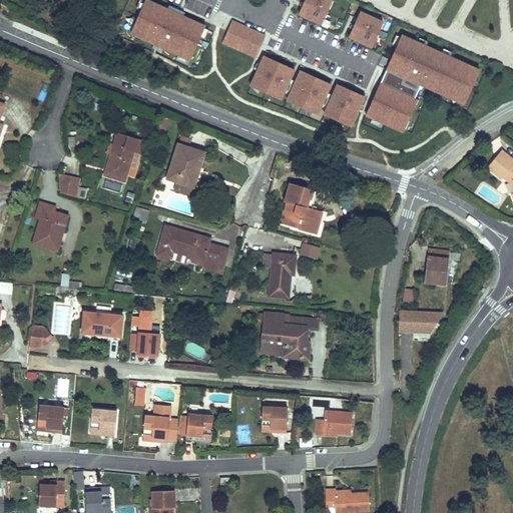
[(148,0),(145,0),(130,35),(189,61),(205,25),(148,0)]
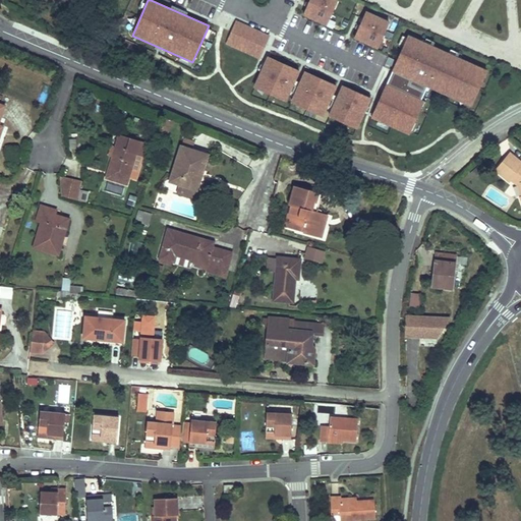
[(337,0),(309,0),(303,14),(326,24),(337,0)]
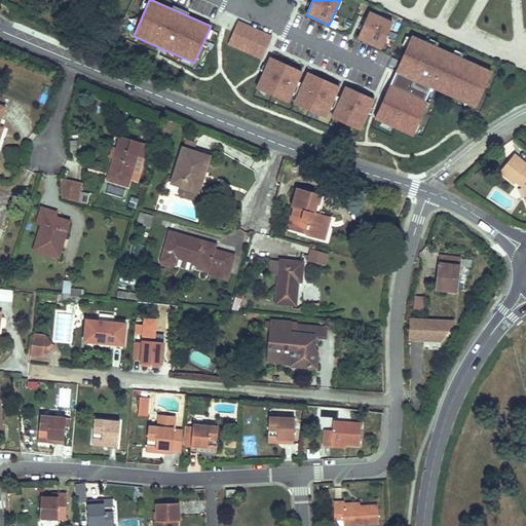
[(393,22),(371,11),(359,38),(381,48),(393,22)]
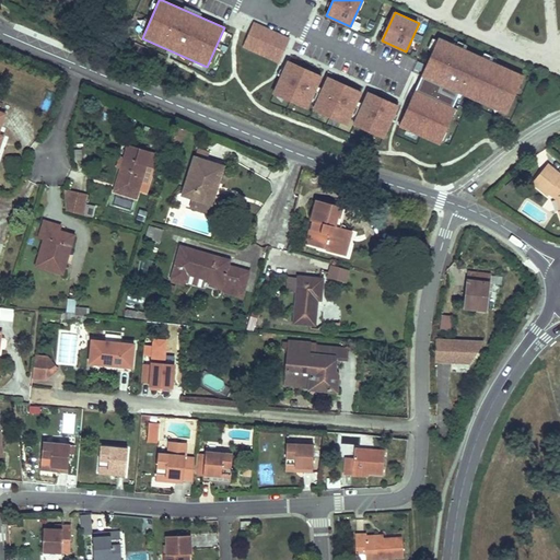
[(289,37),(254,21),(242,47),(277,63),(289,37)]
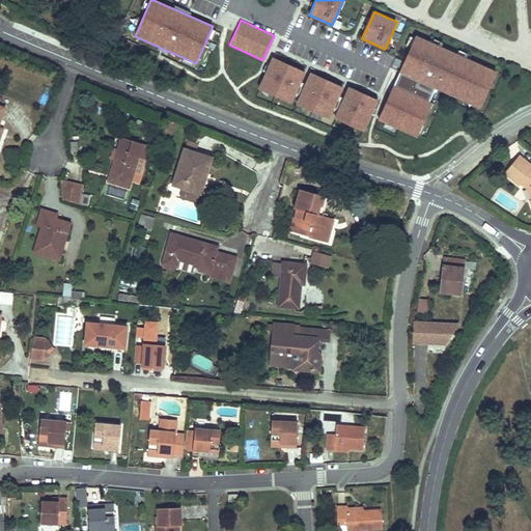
[(498,71),(416,36),(381,120),(417,136),(431,102),(429,102),(435,89),(481,109),(498,71)]
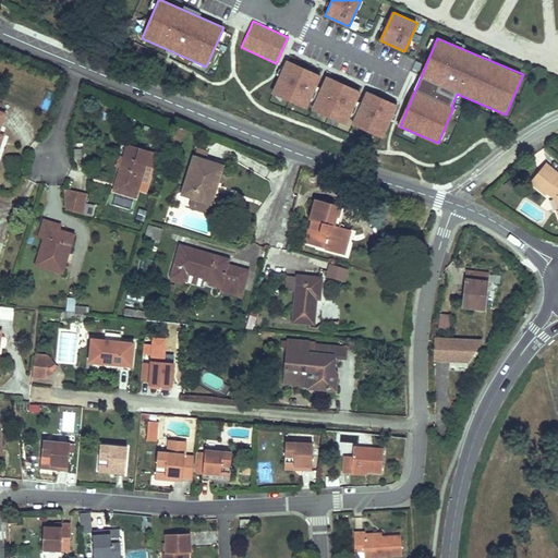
[(322,75),(287,61),(273,95),(307,109),(322,75)]
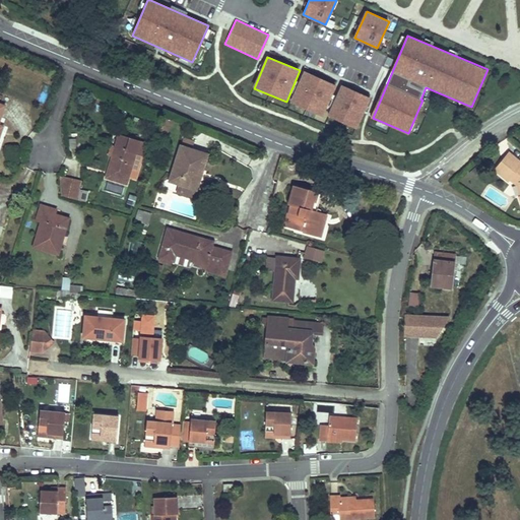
[(335,86),(305,73),(291,103),(323,116),(335,86)]
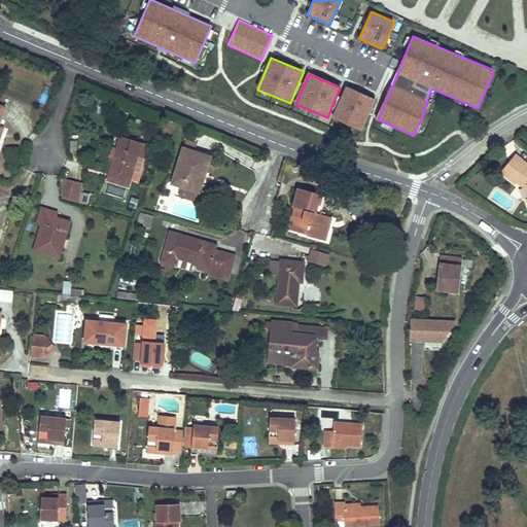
[(376,98),(346,86),(334,118),(364,130),(376,98)]
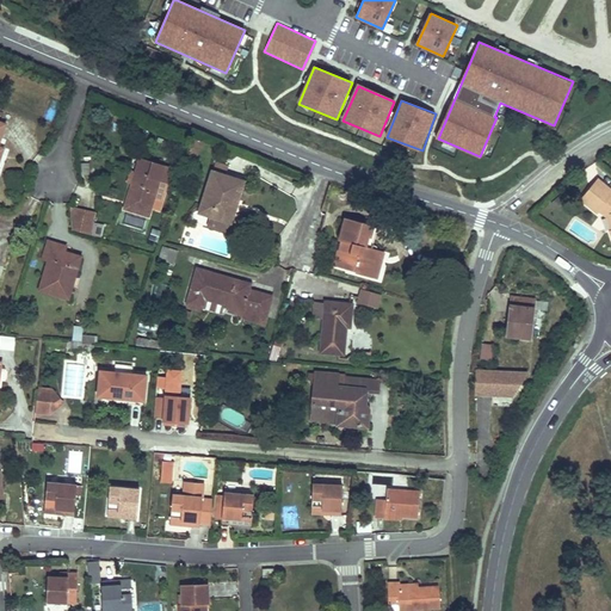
[(160,179),(164,166),(139,159),(124,208),(149,215),(160,179)]
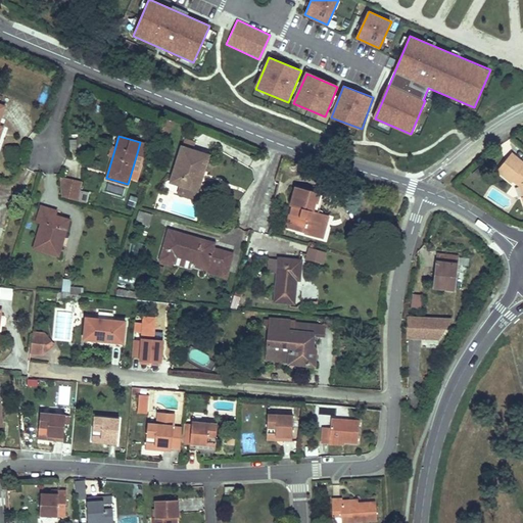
[(144,155),(147,144),(140,142),(137,153),(144,155)]
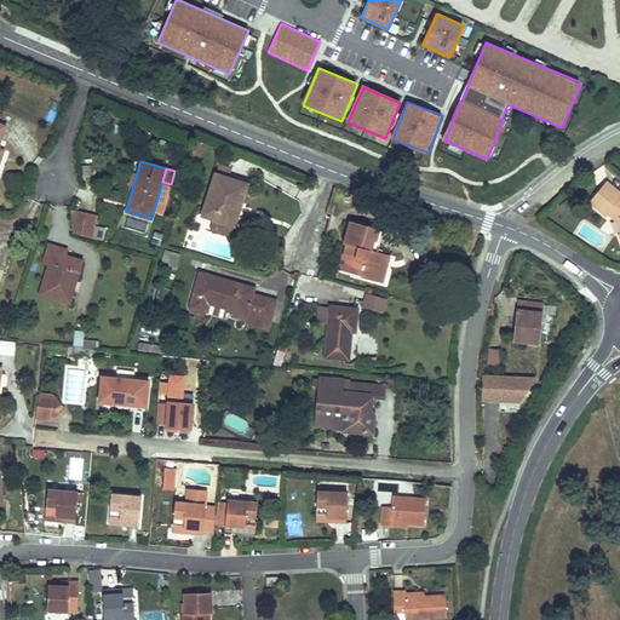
[(231,208),(239,185),(217,177),(202,213),(213,218),(212,220),(234,229),(240,212),(231,208)]
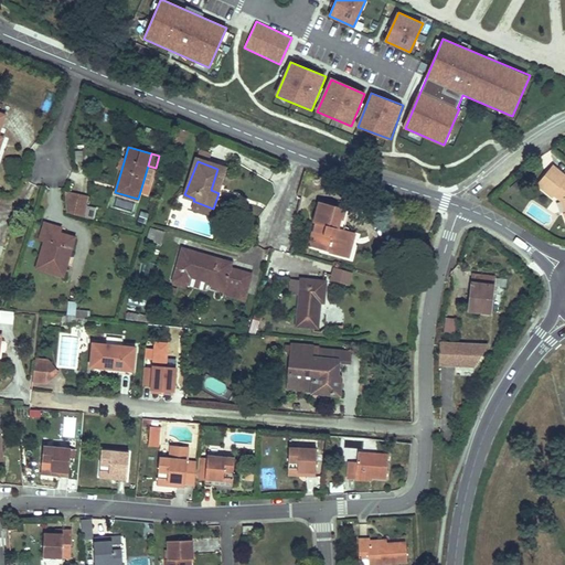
[(564,173),(553,164),(537,182),(554,195),(558,190),(564,195),(564,173)]
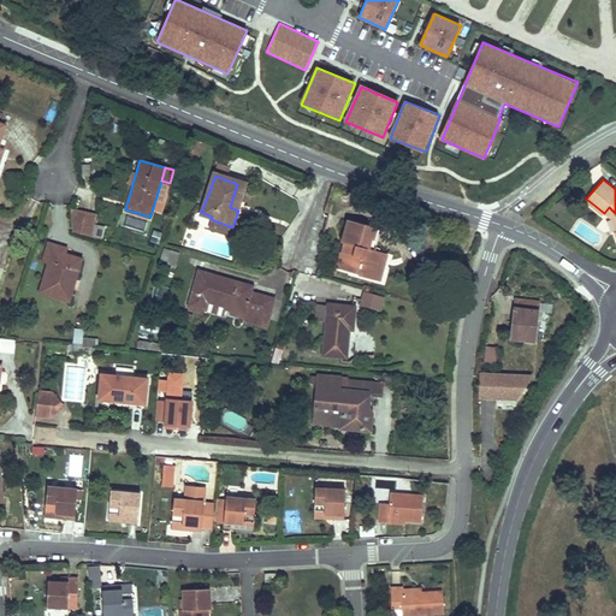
[(615,213),(609,207),(604,213),(612,220),(615,229),(615,213)]
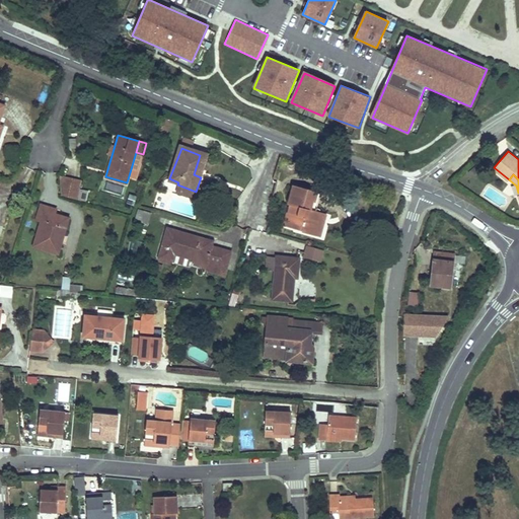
[(56,194),(71,199),(73,191),(76,181),(57,176),(57,193),(56,194)]
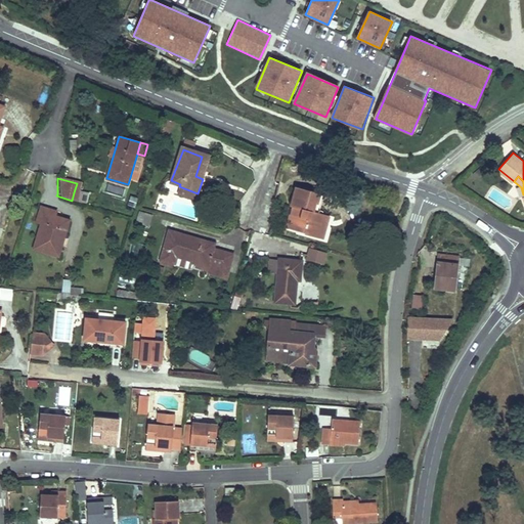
[(318,198),(294,189),(281,229),(296,234),(297,229),(305,231),(303,237),(315,242),(325,214),(319,213),(318,198)]
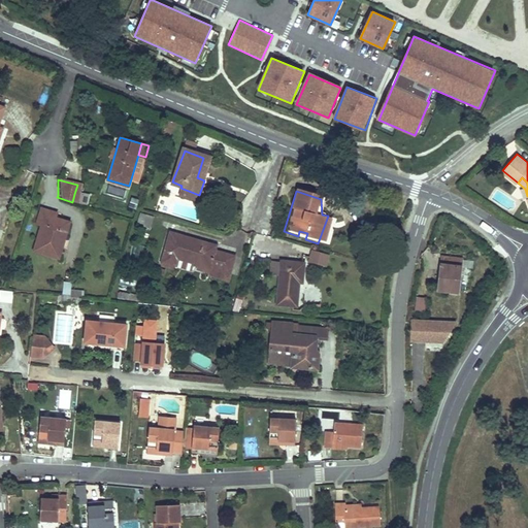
[(79,204),(81,196),(74,194),(72,202),(79,204)]
